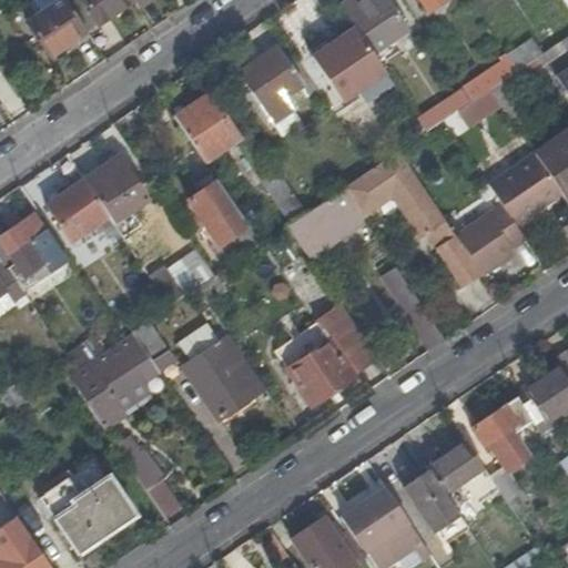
[(54,56),(90,31),(85,24),(69,0),(58,0),(29,19),(30,20),(54,56)]
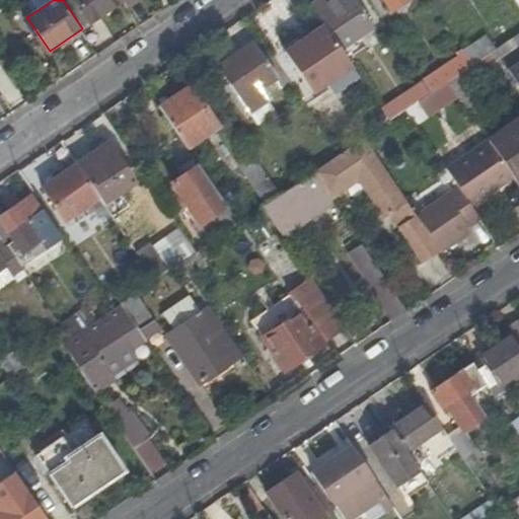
[(63,0),(78,22),(97,9),(100,13),(119,0),(63,0)]
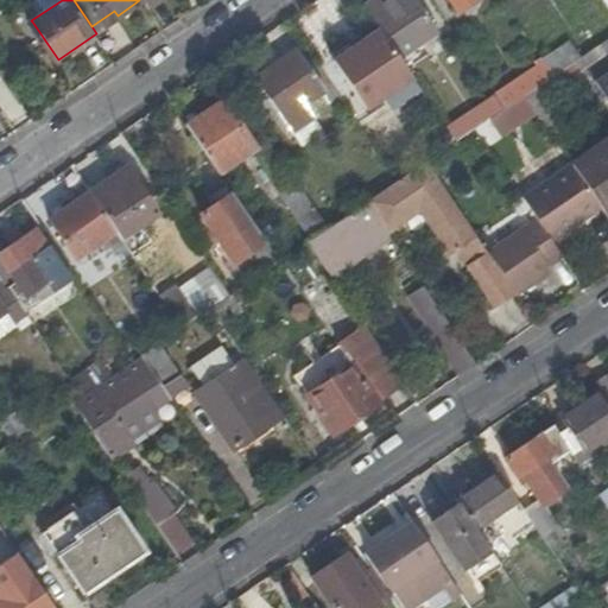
[(434,31),(411,0),(368,0),(362,5),(377,27),(397,56),(434,33),(434,31)]
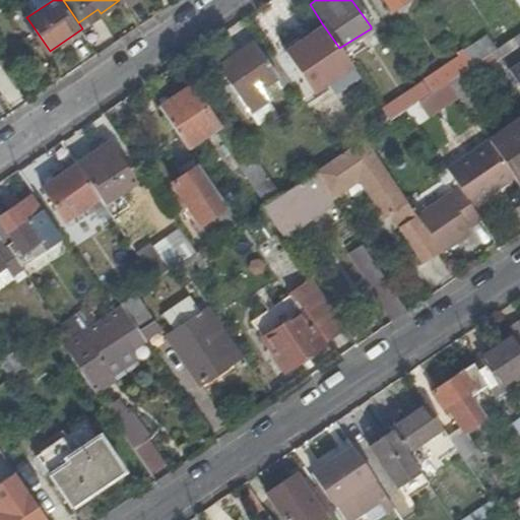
[(383,0),(391,10),(406,0),(383,0)]
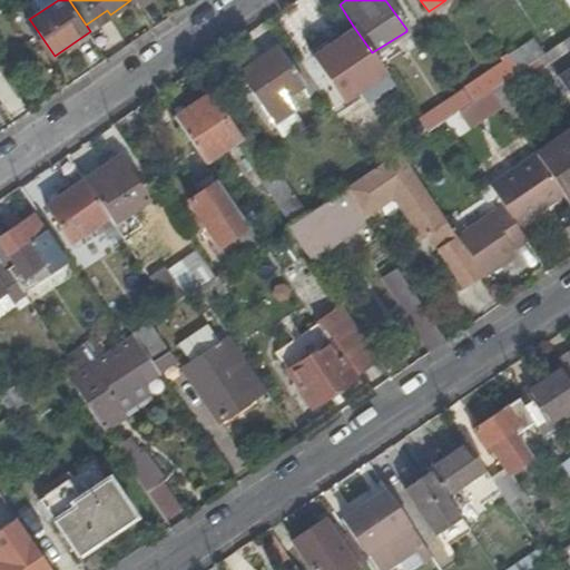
[(307,56),(338,99),(382,71),(372,52),(353,26),(307,56)]
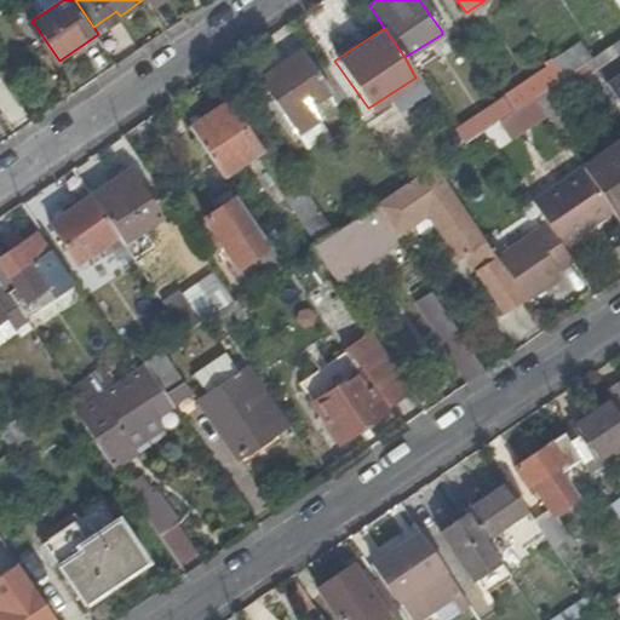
[(579,35),(549,56),(551,59),(562,76),(584,62),(593,55),(579,35)]
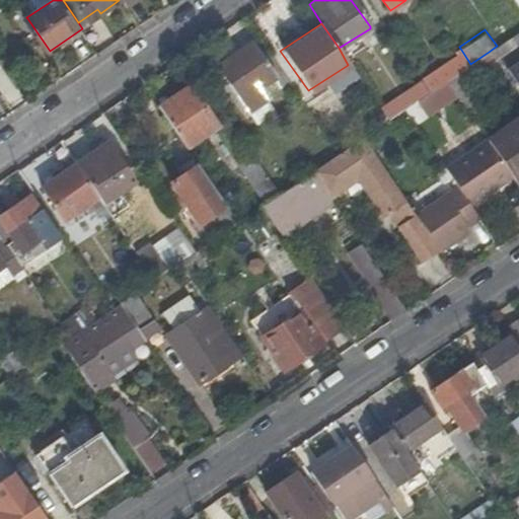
[(518,29),(509,38),(517,49),(518,52),(518,29)]
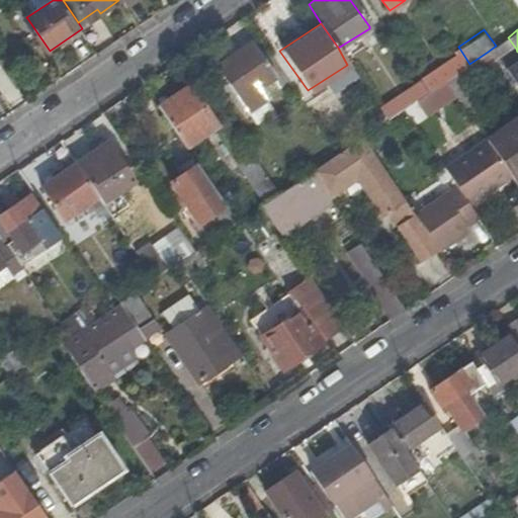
[(488,52),(495,63),(516,49),(508,37),(496,46),(488,52)]
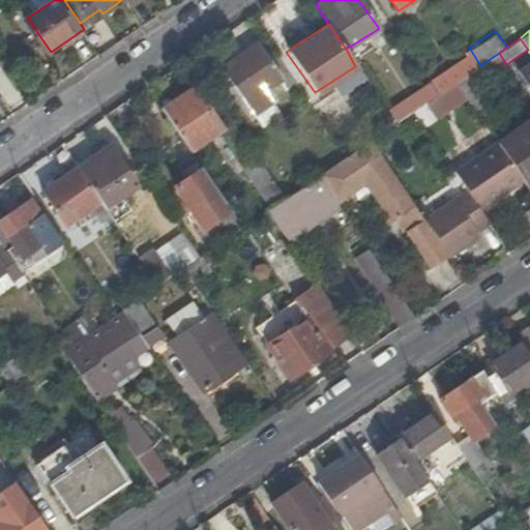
[(258,43),(224,67),(246,101),(267,88),(283,78),(258,43)]
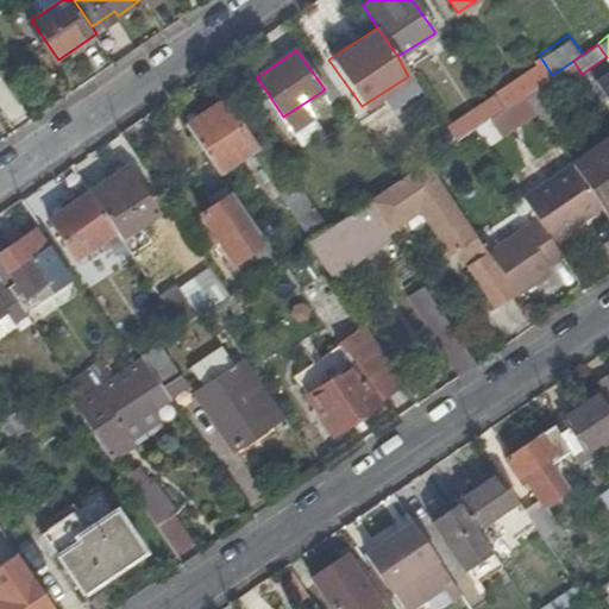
[(552,75),(541,58),(520,74),(529,89),(552,75)]
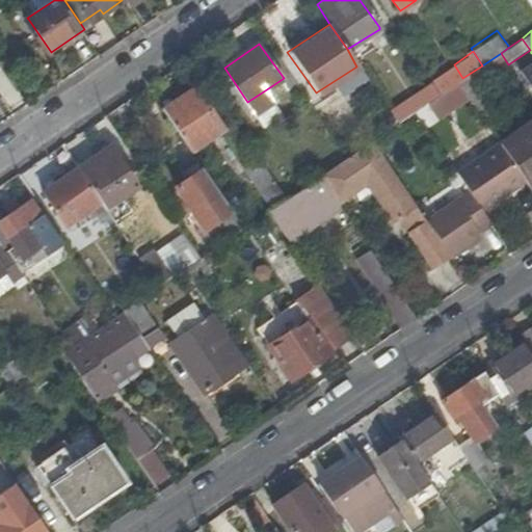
[(481,82),(508,64),(501,53),(482,65),(462,78),(457,81),(477,110),(493,99),(481,82)]
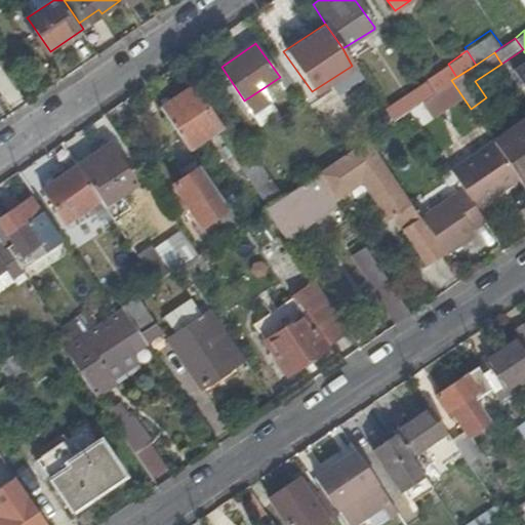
[(524,61),(512,70),(524,88),(524,61)]
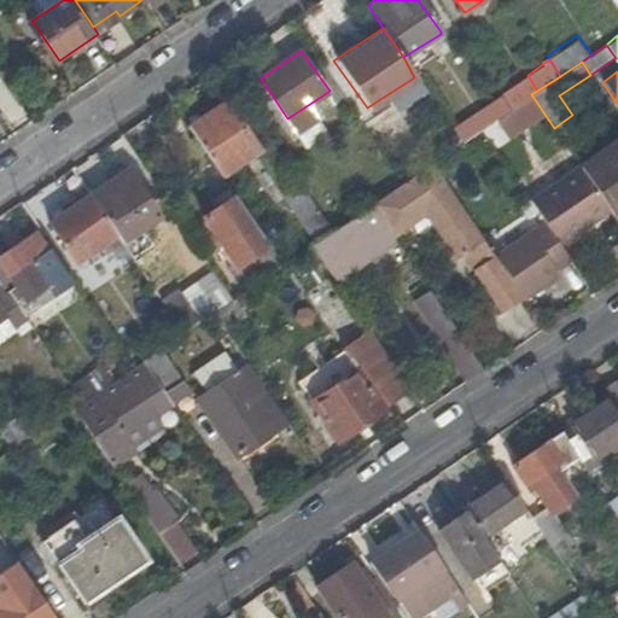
[(511,109),(503,99),(455,133),(461,144),(511,109)]
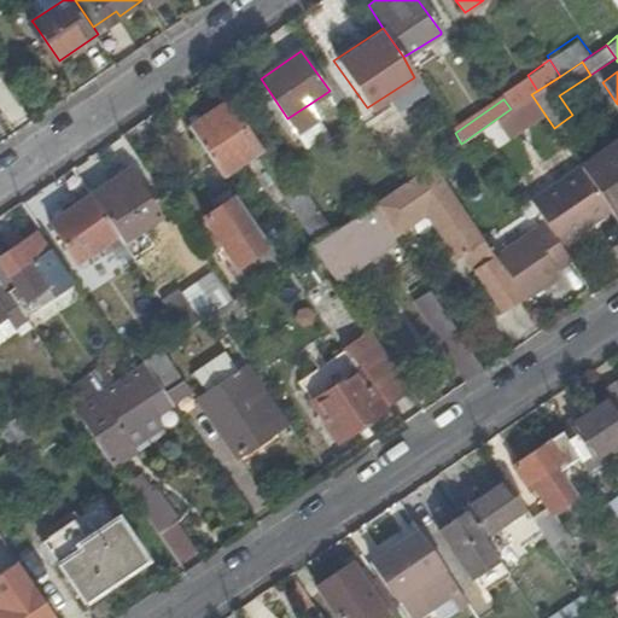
[(260,150),(225,100),(188,126),(222,175),(260,150)]
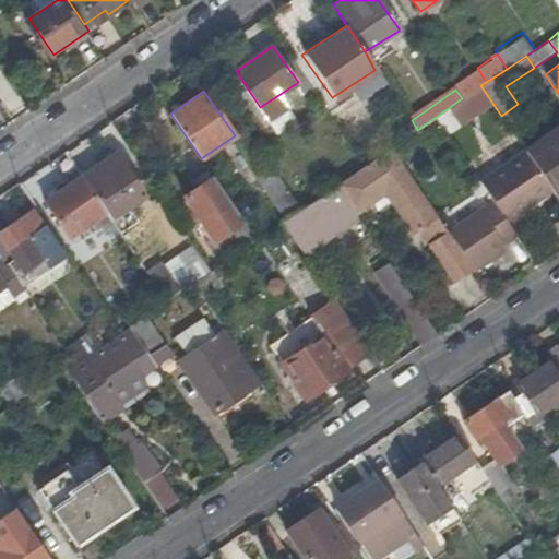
[(282,93),(260,107),(274,127),(295,114),(282,93)]
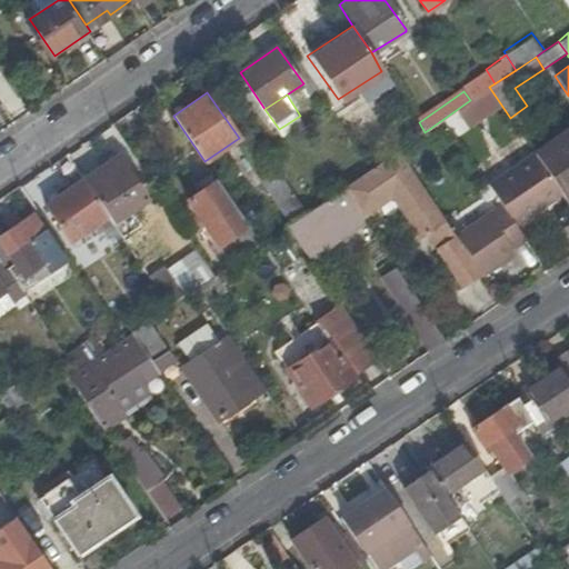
[(568,195),(568,127),(535,152),(558,187),(563,195),(565,198),(568,195)]
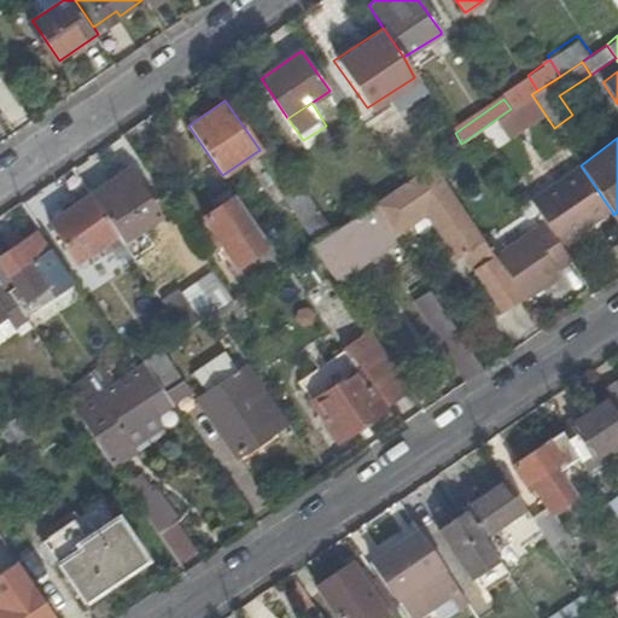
[(373,204),(392,235),(423,215),(455,262),(462,257),(502,314),(524,298),(494,255),(484,239),(431,163),(373,204)]
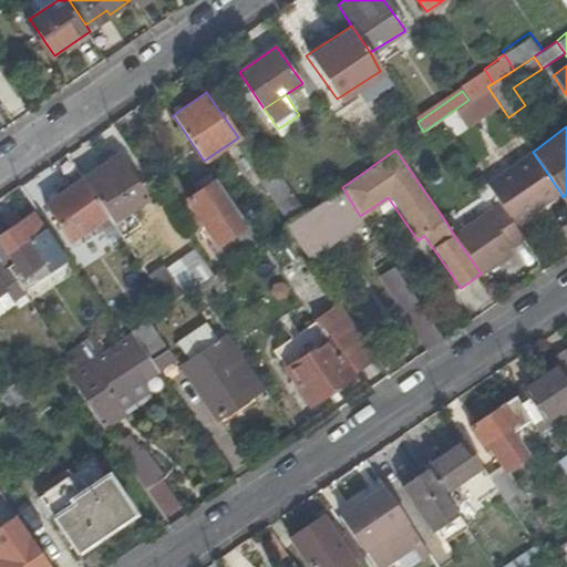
[(533,152),(531,150),(485,182),(498,202),(515,225),(544,205),(539,199),(556,186),(533,152)]
